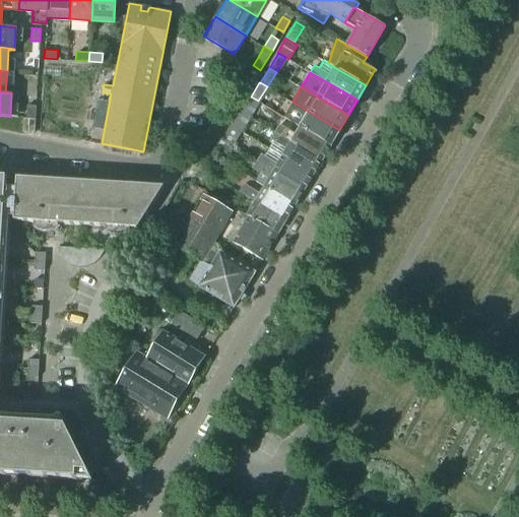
[(248,94),(238,110),(249,117),(258,101),(251,97),(248,94)]
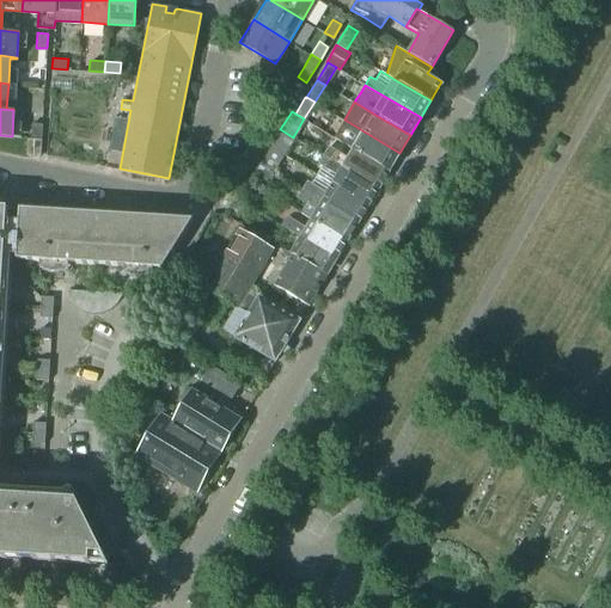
[(344,120),(334,137),(352,148),(353,148),(389,170),(399,153),(344,120)]
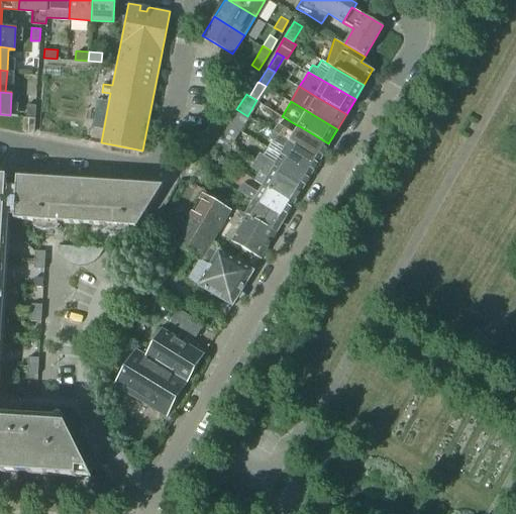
[(25,116),(34,117),(35,104),(26,103),(25,116)]
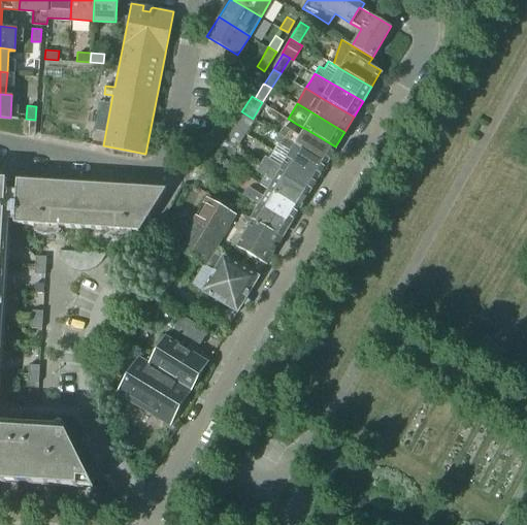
[(241,111),(233,126),(244,133),(253,119),(241,111)]
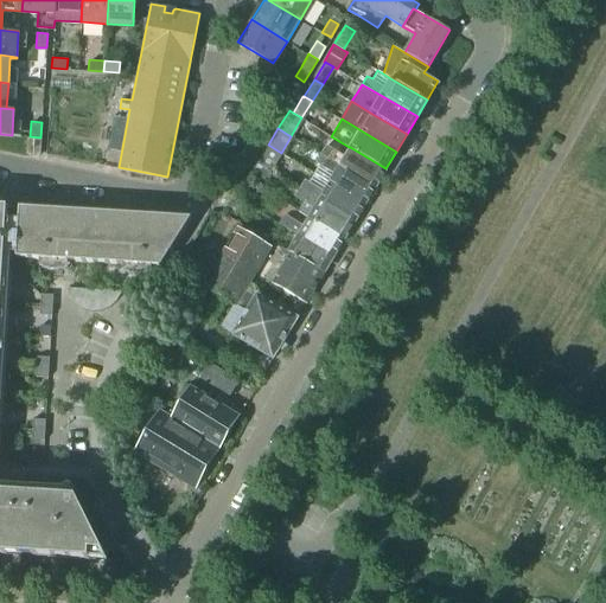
[(27,136),(26,152),(40,153),(40,138),(30,136),(27,136)]
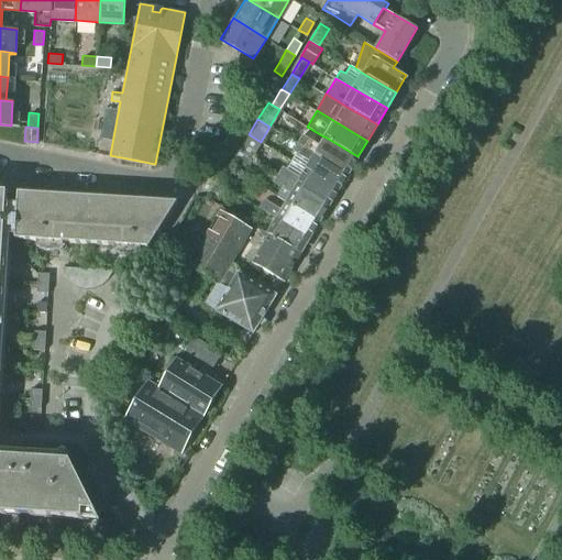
[(249,134),(239,151),(251,157),(261,142),(249,134)]
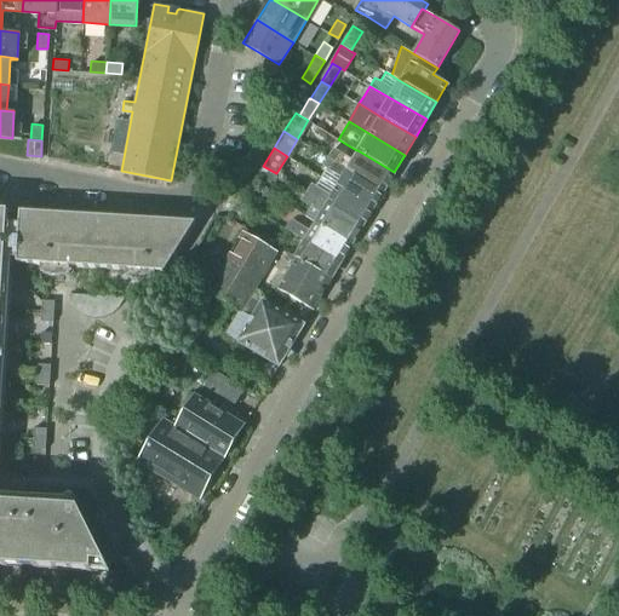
[(332,148),(327,156),(383,190),(394,172),(357,150),(356,150),(351,159),(332,148)]
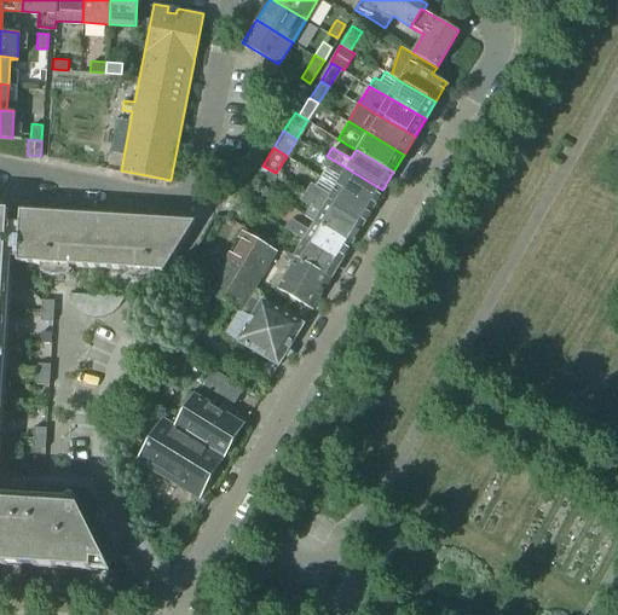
[(324,167),(319,175),(373,207),(382,190),(327,156),(322,164),(324,167)]
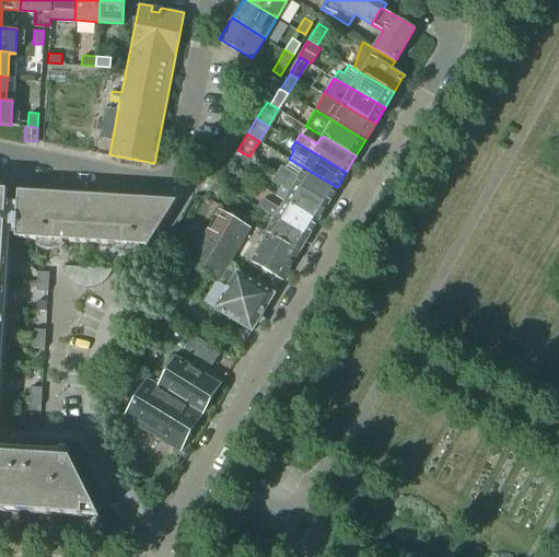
[(249,157),(237,150),(228,165),(231,167),(233,169),(237,161),(246,165),(249,158),(249,157)]
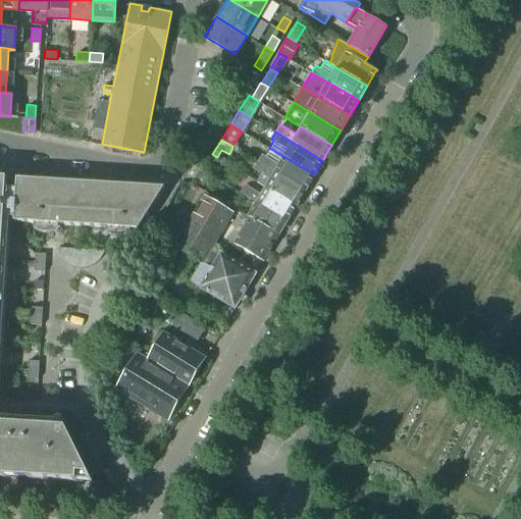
[(261,154),(257,161),(305,189),(314,174),(269,148),(265,156),(261,154)]
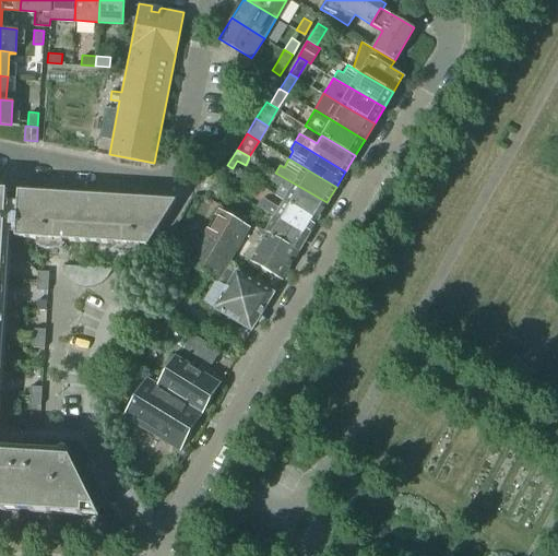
[(274,194),(283,200),(316,220),(327,202),(275,173),(271,170),(268,178),(279,186),(274,194)]
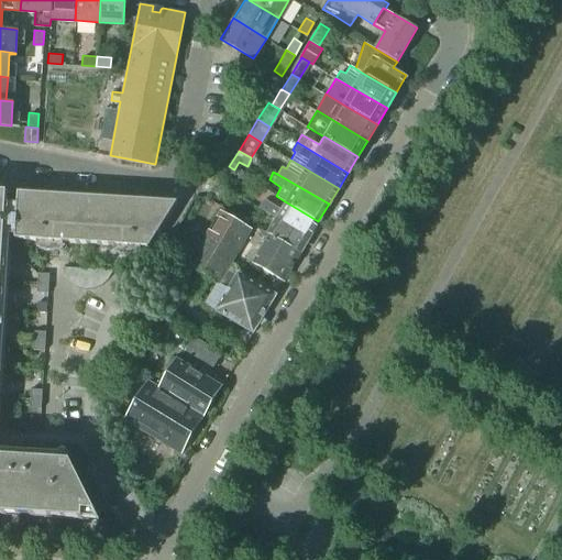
[(0,513),(6,514),(7,506),(32,507),(32,515),(83,518),(84,511),(92,512),(98,520),(100,519),(70,461),(0,456),(0,405),(10,249),(3,249),(4,233),(15,233),(14,238),(149,246),(177,201),(0,189),(0,513)]
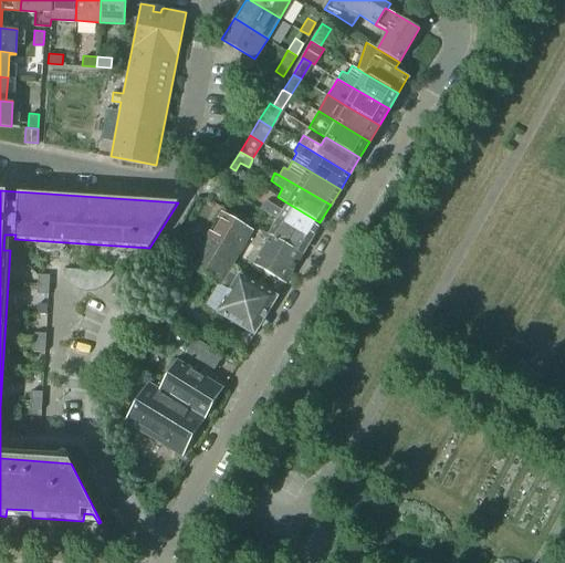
[(260,208),(276,218),(311,238),(320,222),(286,202),(282,209),(265,199),(260,208)]
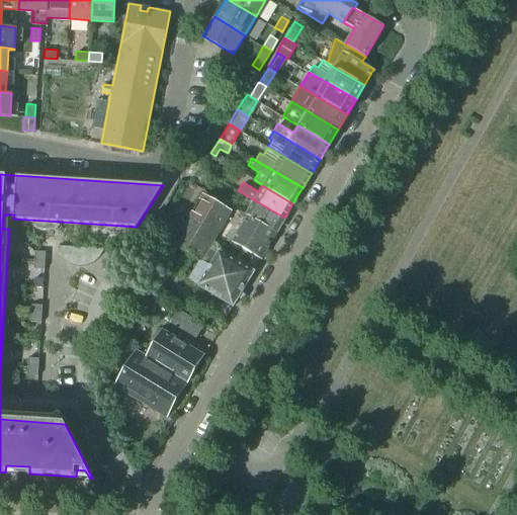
[(202,193),(190,212),(219,230),(230,210),(202,193)]
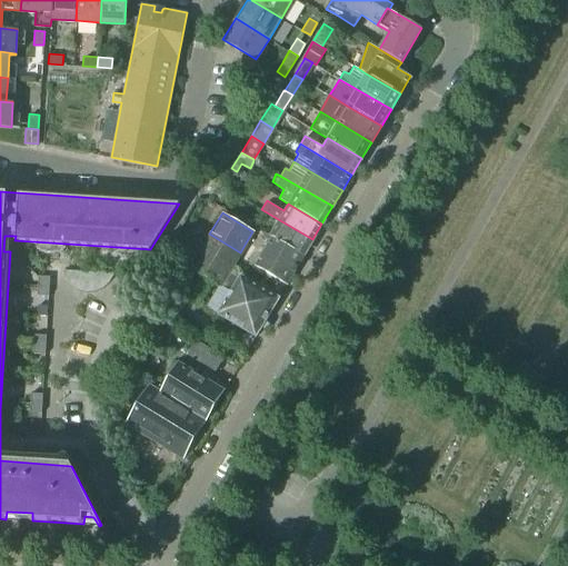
[(269,235),(270,236),(304,255),(312,239),(278,219),(269,235)]
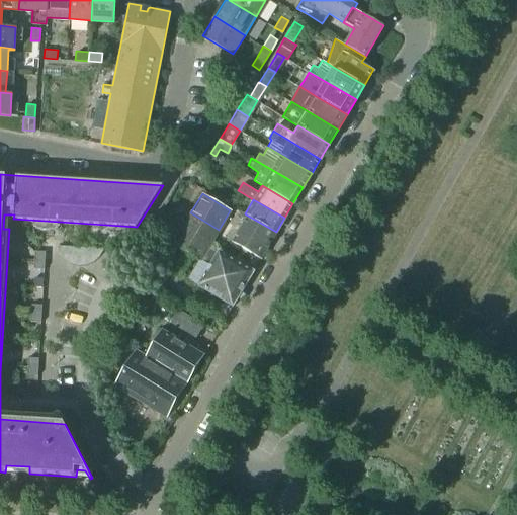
[(219,230),(190,212),(185,220),(169,211),(161,237),(172,243),(199,259),(200,259),(209,245),(219,230)]
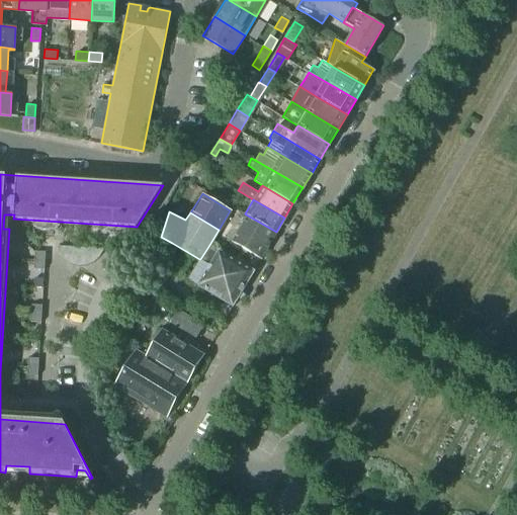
[(276,232),(246,215),(231,240),(260,258),(276,232)]
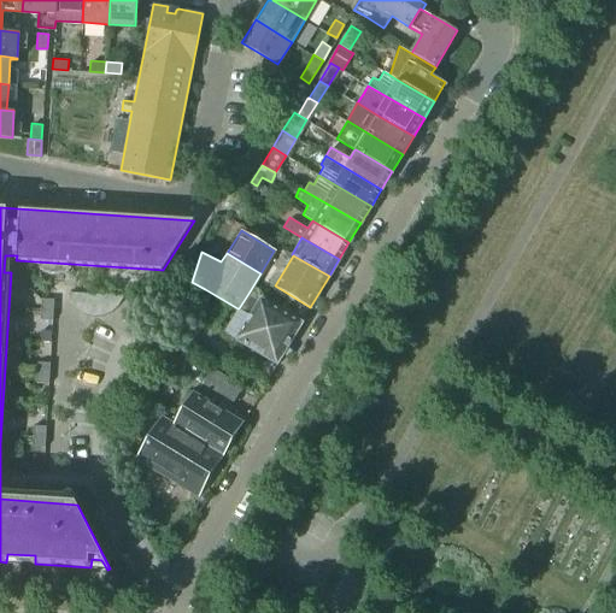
[(123,293),(68,292),(68,294),(69,298),(70,300),(72,304),(74,306),(76,308),(80,310),(82,312),(84,313),(88,314),(92,314),(95,316),(99,314),(103,314),(105,313),(109,312),(111,311),(113,308),(116,306),(118,304),(119,301),(121,298),(122,295),(123,293)]
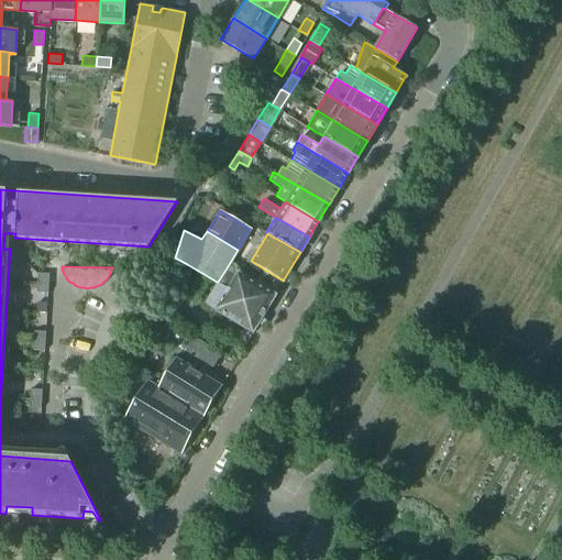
[(37,272),(36,282),(48,282),(48,273),(37,272)]
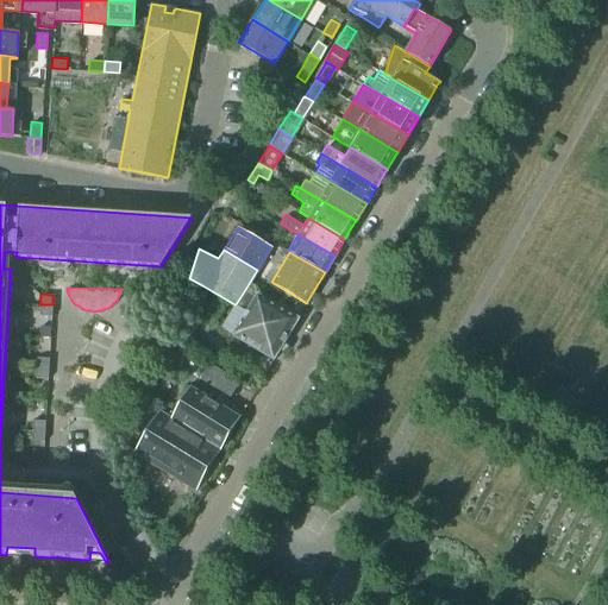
[(234,304),(220,327),(232,334),(273,358),(274,358),(298,317),(257,294),(256,294),(246,312),(236,304),(234,304)]
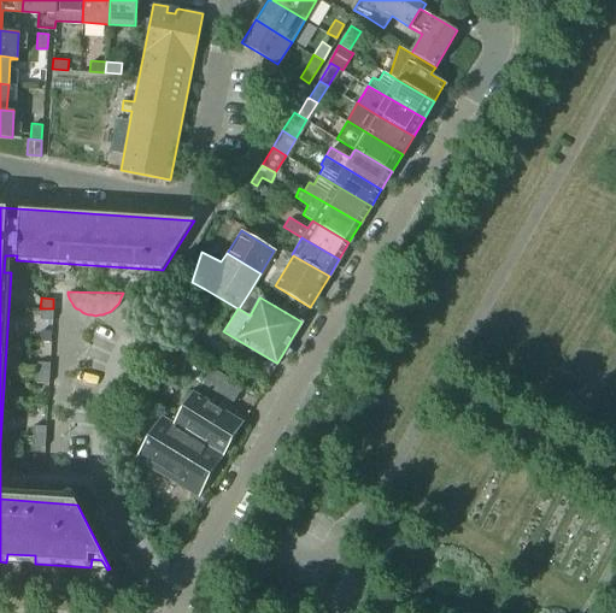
[(53,308),(40,308),(40,318),(52,319),(53,308)]
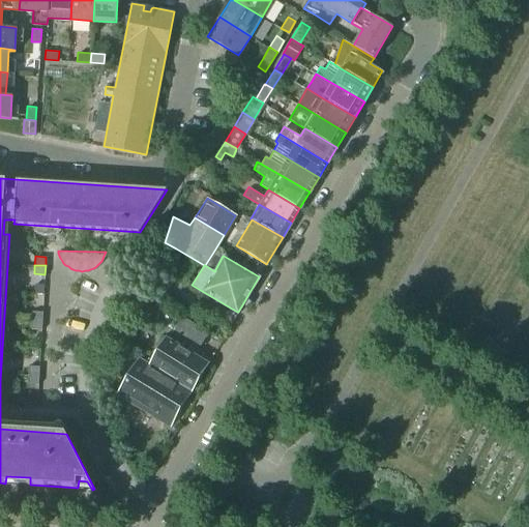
[(31,282),(31,291),(42,292),(42,283),(31,282)]
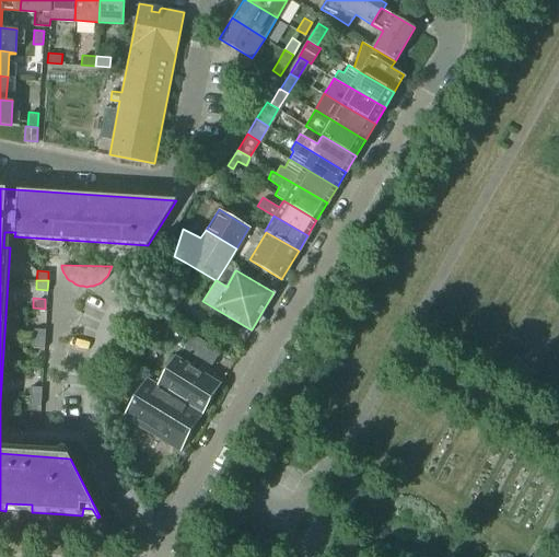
[(34,328),(33,337),(45,338),(45,328),(34,328)]
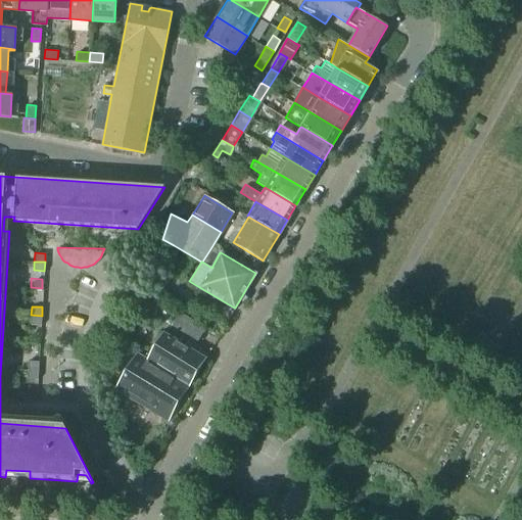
[(199,336),(206,325),(184,312),(177,322),(199,336)]
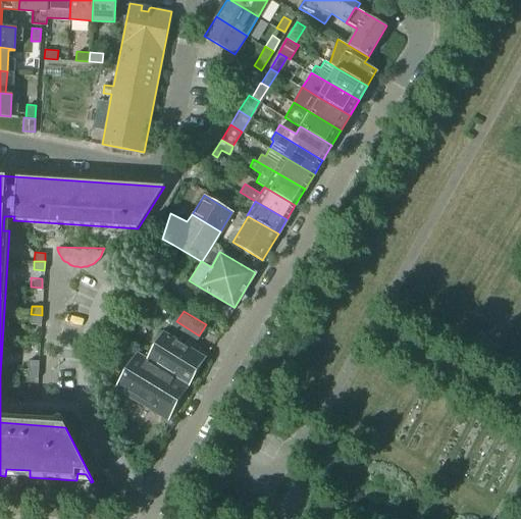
[(42,315),(31,314),(31,323),(41,323),(42,315)]
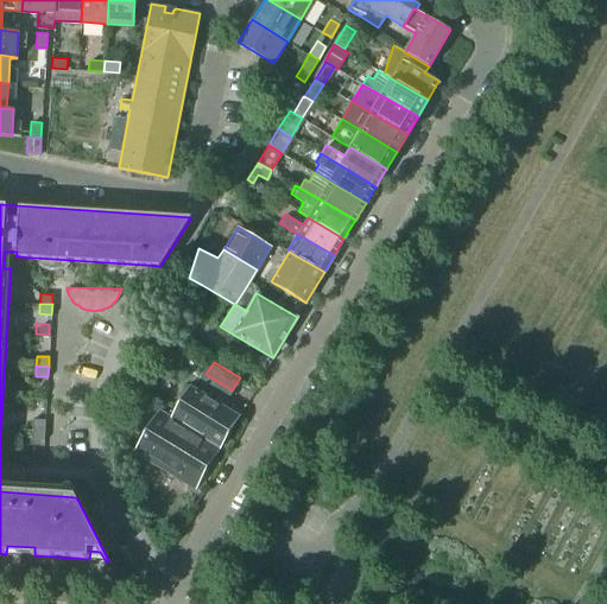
[(170,409),(166,414),(172,418),(171,419),(219,447),(239,414),(231,409),(214,400),(191,386),(175,413),(170,409)]
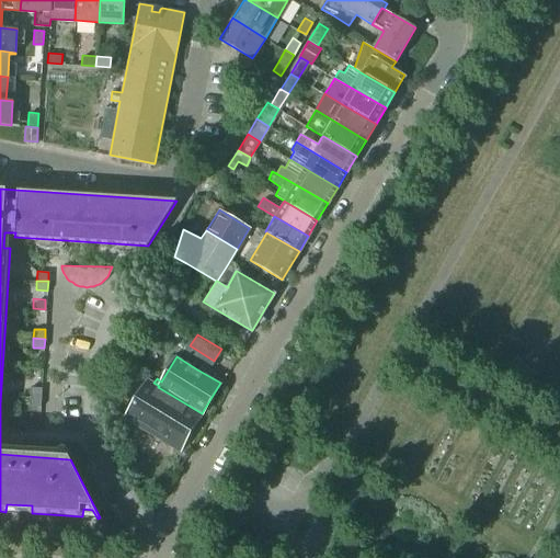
[(147,378),(124,417),(141,428),(159,439),(180,451),(202,413),(158,387),(159,386),(153,383),(147,378)]
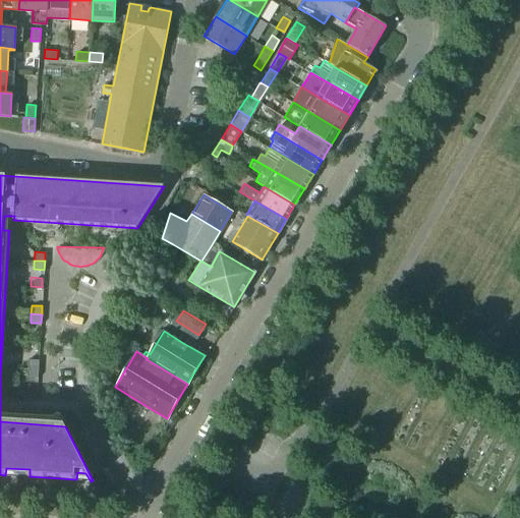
[(27,358),(27,367),(38,367),(39,359),(27,358)]
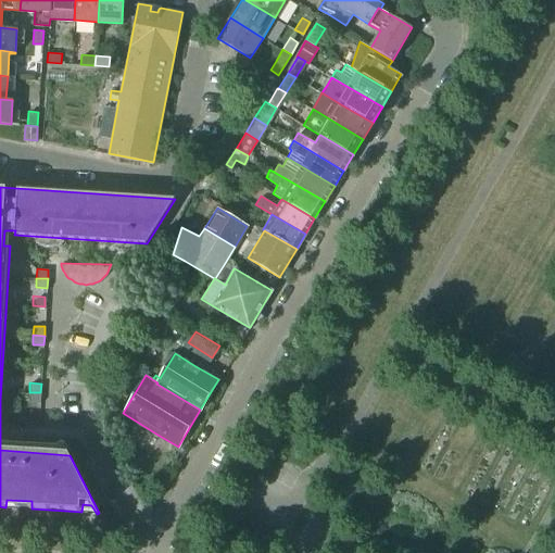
[(40,392),(29,392),(28,401),(40,402),(40,392)]
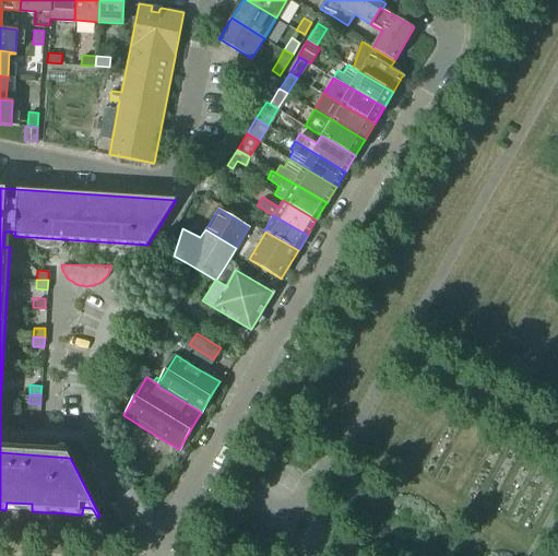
All buildings are outlined.
